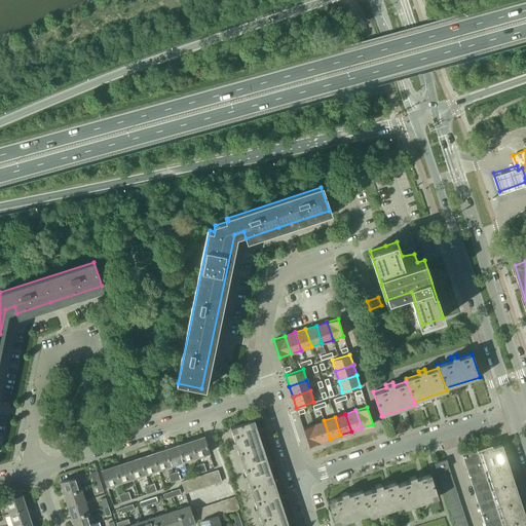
[(254,419),(230,426),(234,441),(232,442),(234,448),(236,447),(241,460),(264,452),(254,419)]
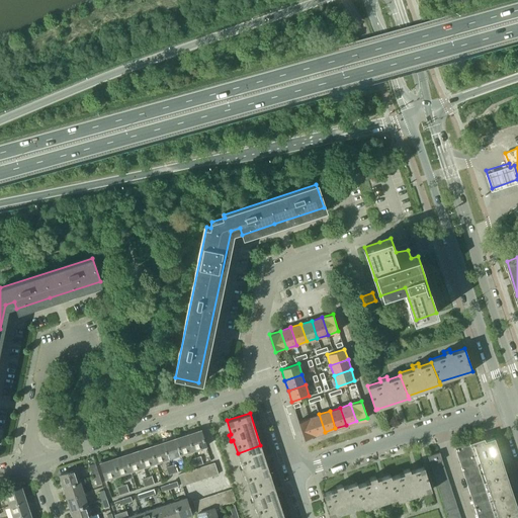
[(315,435),(325,432),(319,414),(309,418),(315,435)]
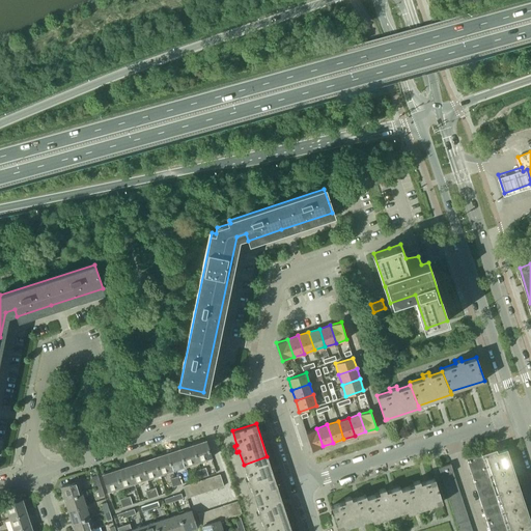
[(311,450),(323,446),(316,428),(306,431),(311,450)]
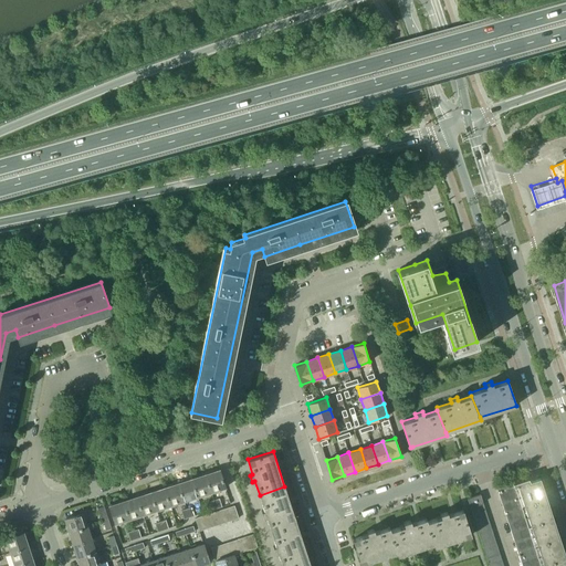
[(219,469),(206,473),(212,492),(226,488),(219,469)]
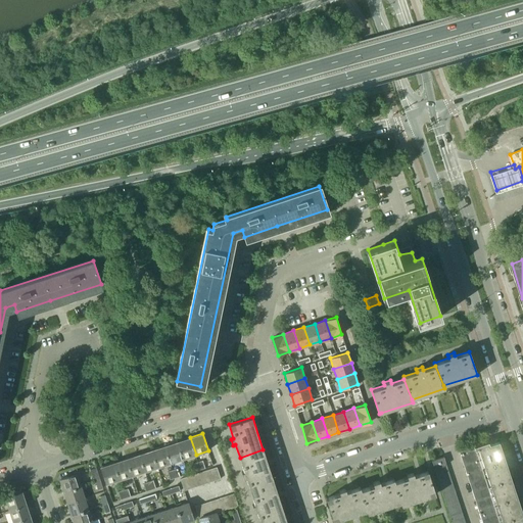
[(190,437),(177,441),(183,459),(196,455),(190,437)]
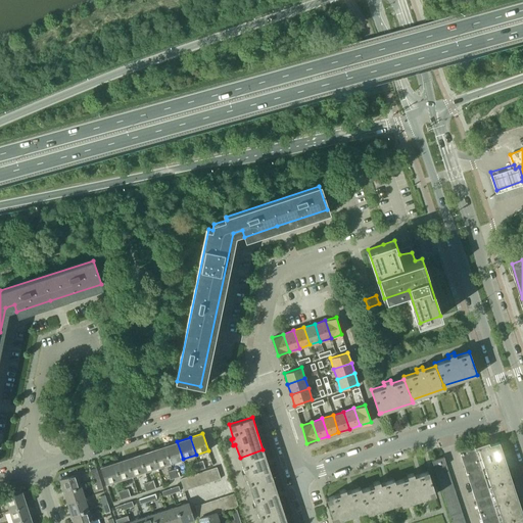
[(183,459),(177,441),(164,445),(170,463),(183,459)]
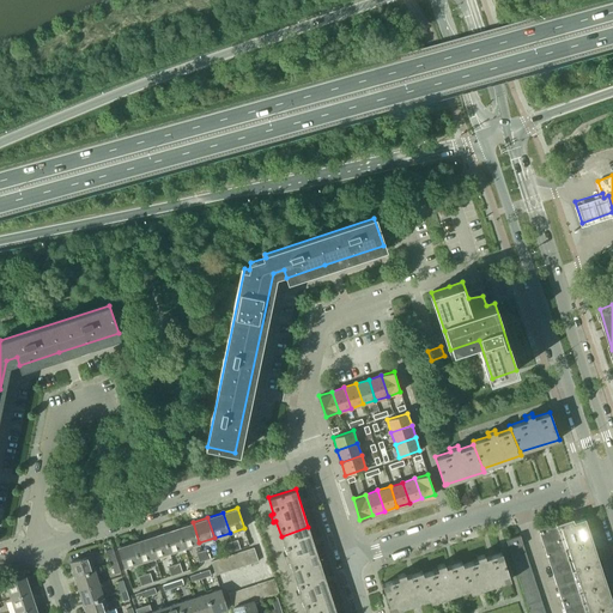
[(572,517),(538,529),(565,612),(612,612),(612,604),(584,517),(574,521),(572,517)]
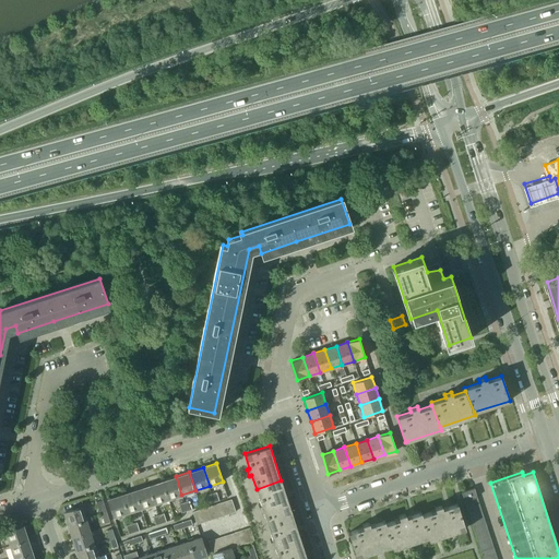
[(168,500),(181,495),(176,476),(162,480),(168,500)]
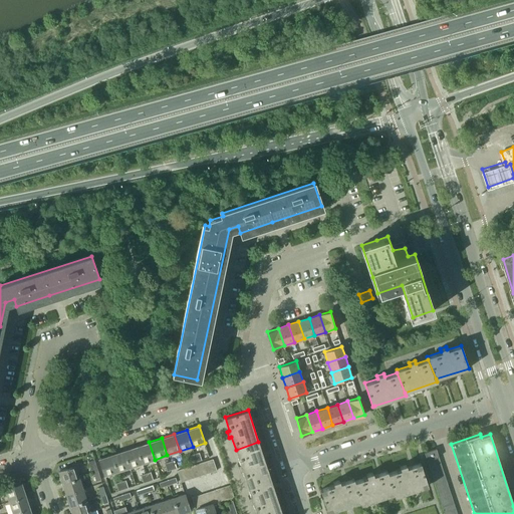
[(155,460),(149,442),(137,446),(142,464),(155,460)]
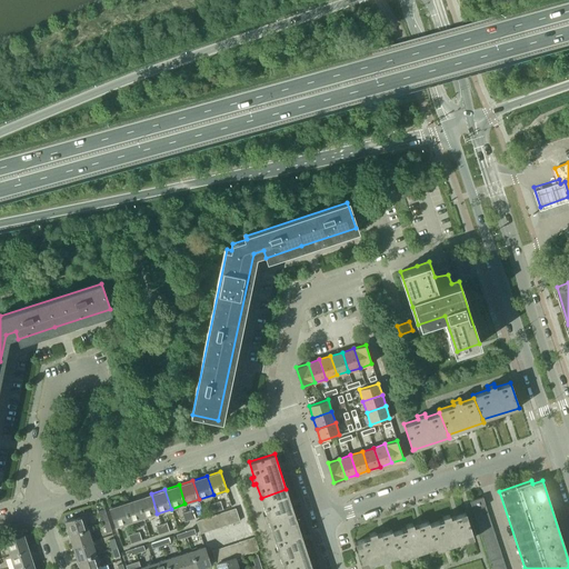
[(286,489),(261,498),(266,512),(262,513),(265,520),(268,519),(272,533),(298,525),(286,489)]
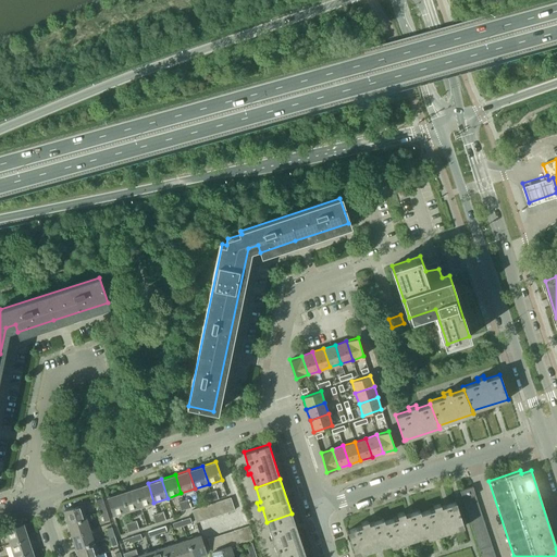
[(153,503),(148,483),(134,487),(140,506),(153,503)]
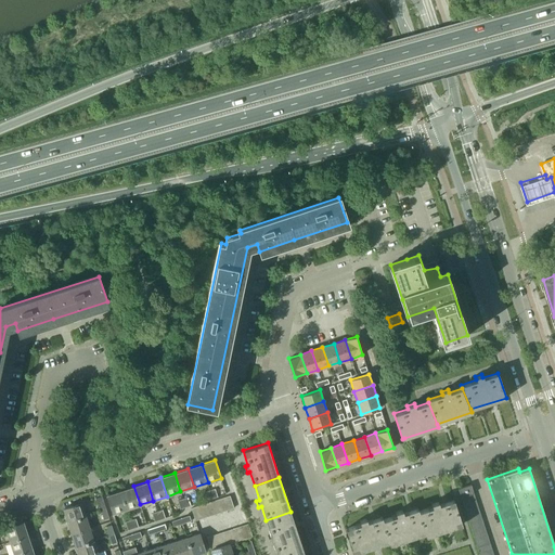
[(457,489),(461,498),(473,493),(470,485),(457,489)]
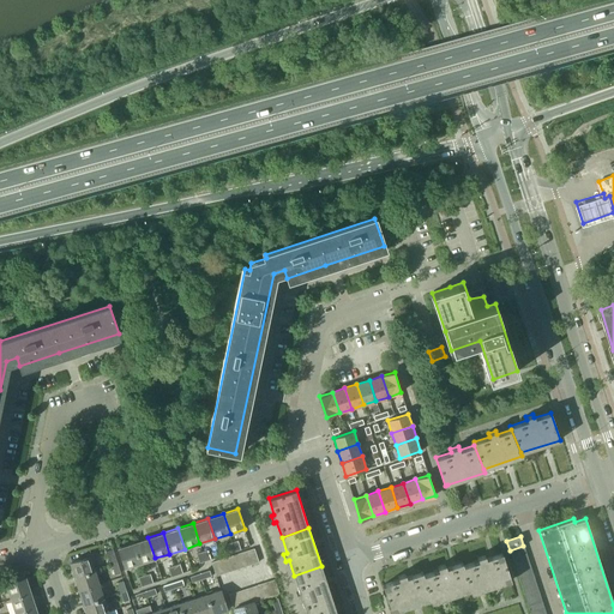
[(155,558),(148,537),(133,542),(140,564),(155,558)]
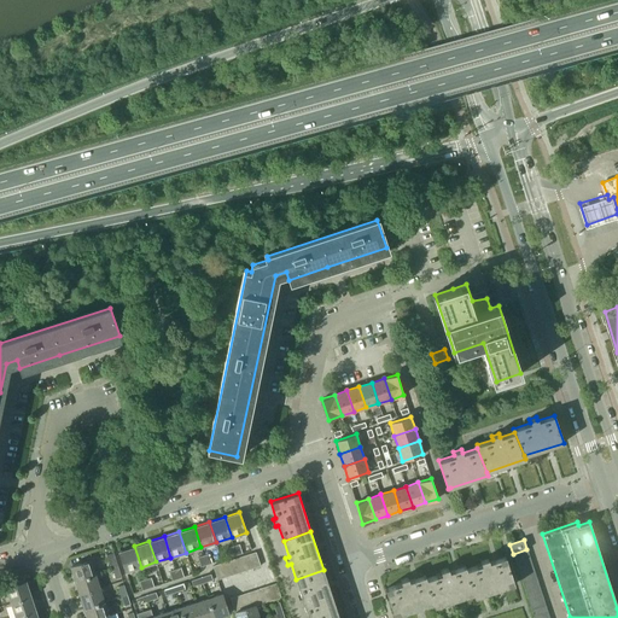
[(141,567),(134,546),(118,551),(126,572),(141,567)]
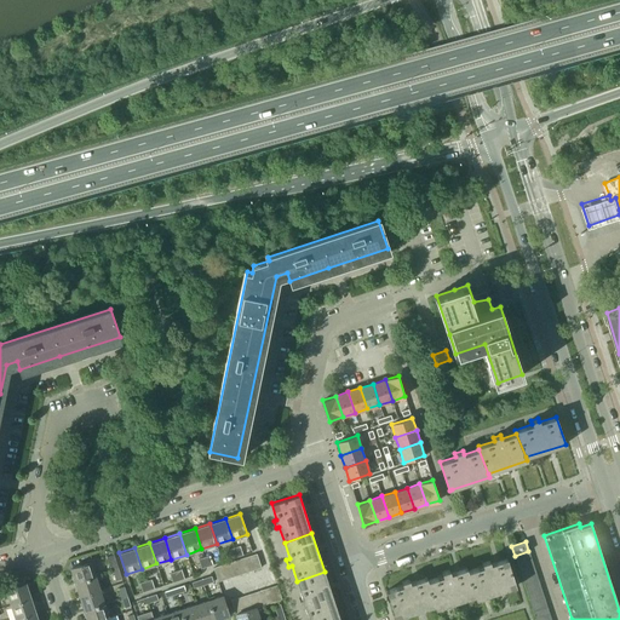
[(530,558),(528,551),(515,556),(517,563),(530,558)]
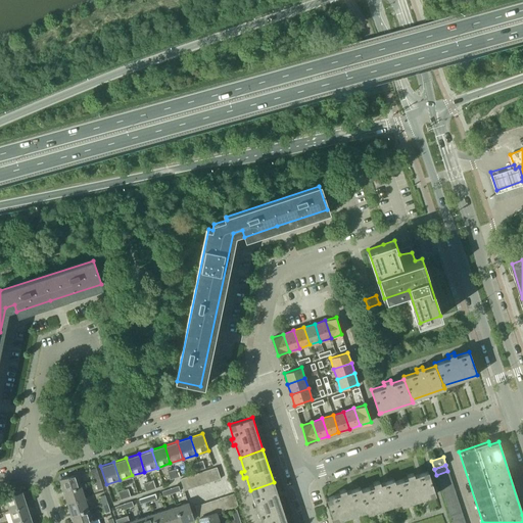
[(96,467),(96,468),(90,469),(94,481),(96,481),(100,480),(96,467)]
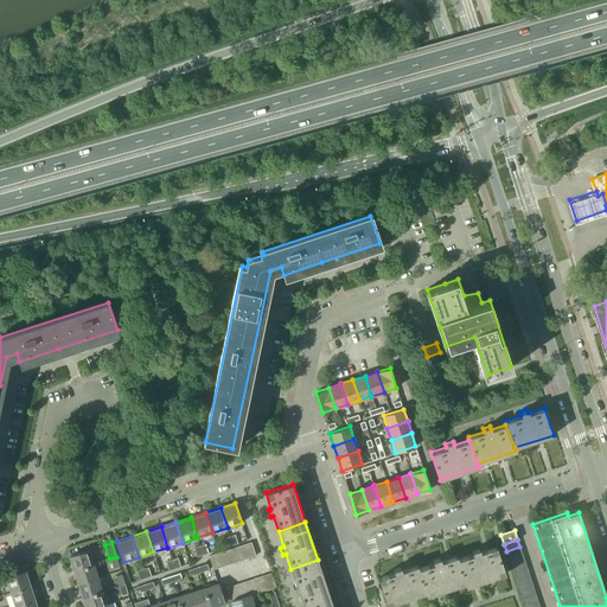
[(244,544),(249,558),(256,556),(251,542),(244,544)]
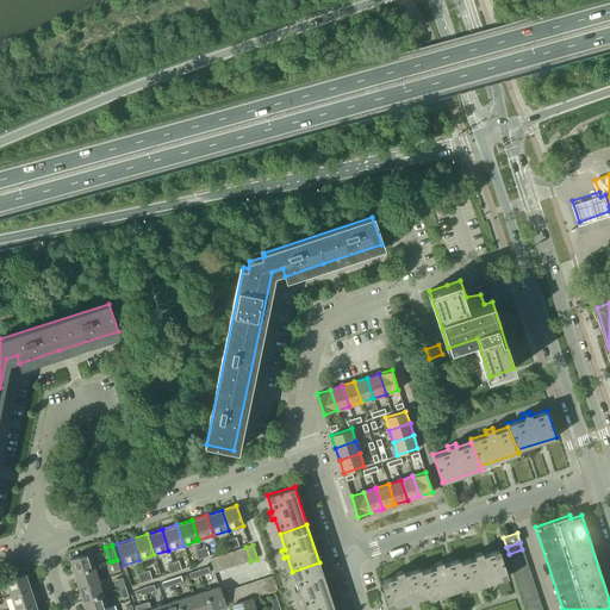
[(240,549),(243,562),(250,561),(246,547),(240,549)]
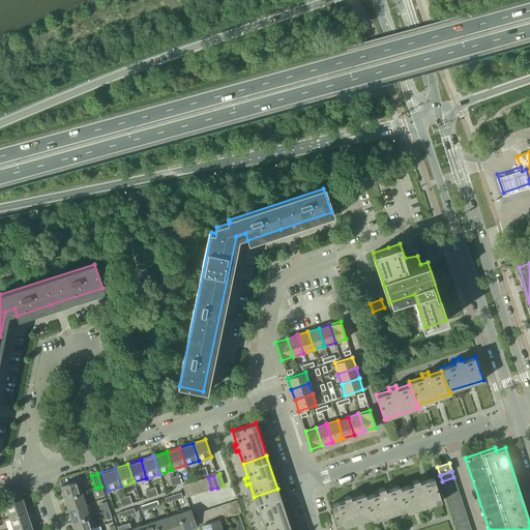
[(202,479),(205,491),(211,489),(208,477),(202,479)]
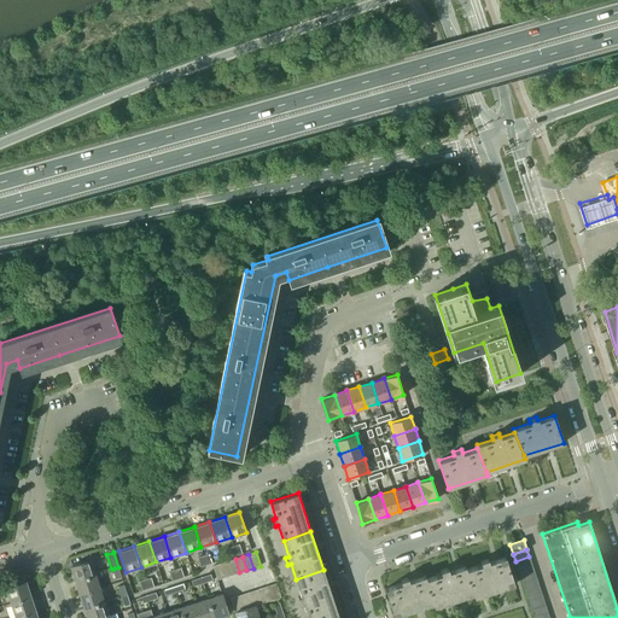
[(473,598),(513,584),(505,557),(488,561),(487,558),(479,560),(481,564),(465,569),(472,594),(473,598)]
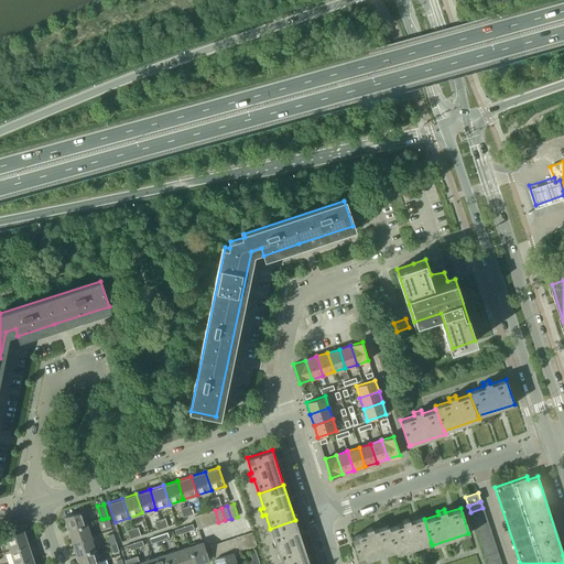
[(485,513),(483,508),(470,512),(473,518),(485,513)]
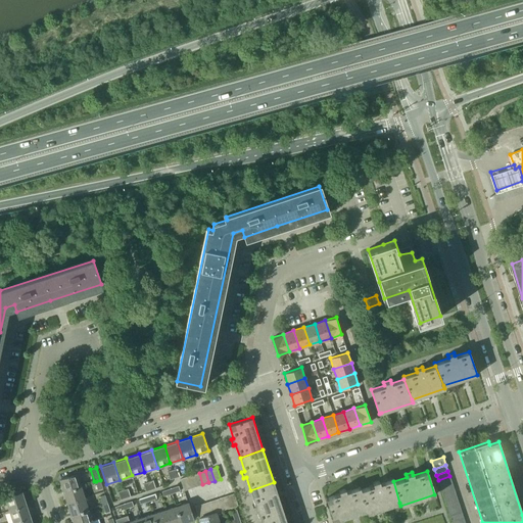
[(193,475),(197,486),(202,484),(199,473),(193,475)]
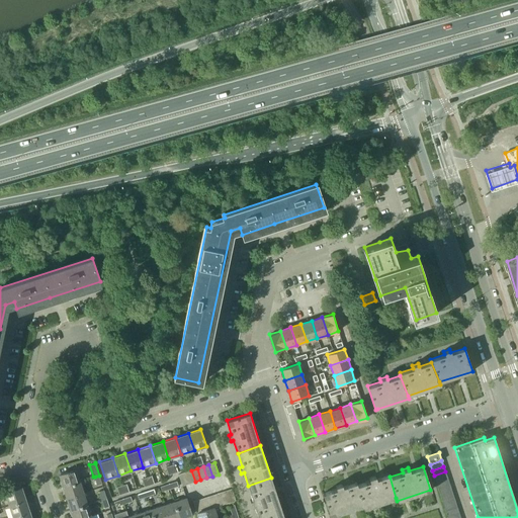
[(58,475),(62,487),(79,482),(75,469),(58,475)]
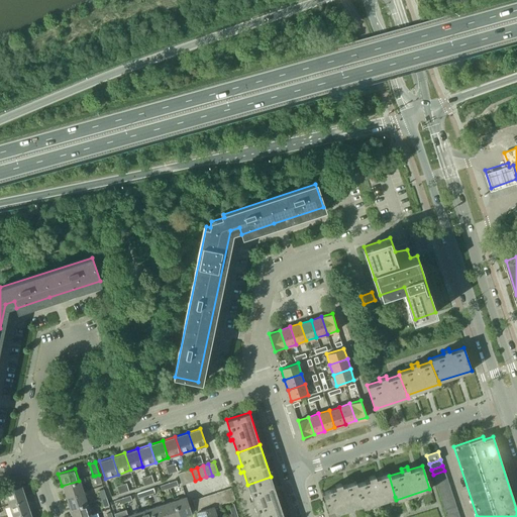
[(185,472),(189,483),(195,481),(191,470),(185,472)]
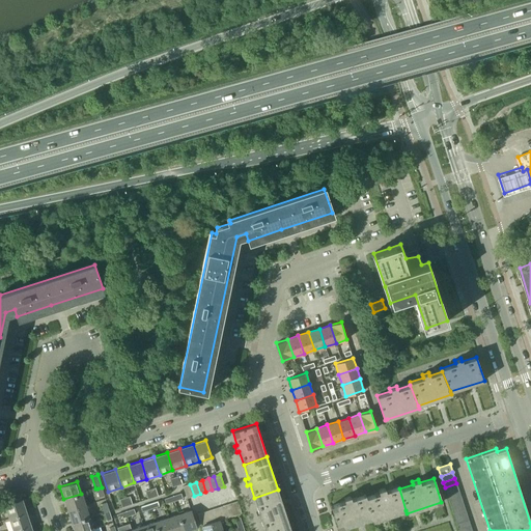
[(458,490),(456,483),(445,487),(447,494),(458,490)]
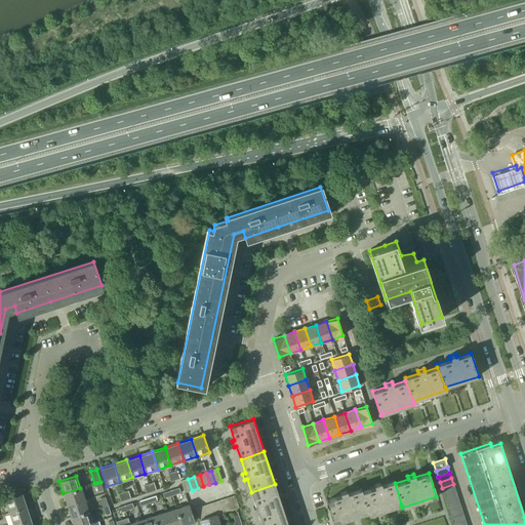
[(180,481),(183,486),(185,492),(192,490),(188,479),(180,481)]
